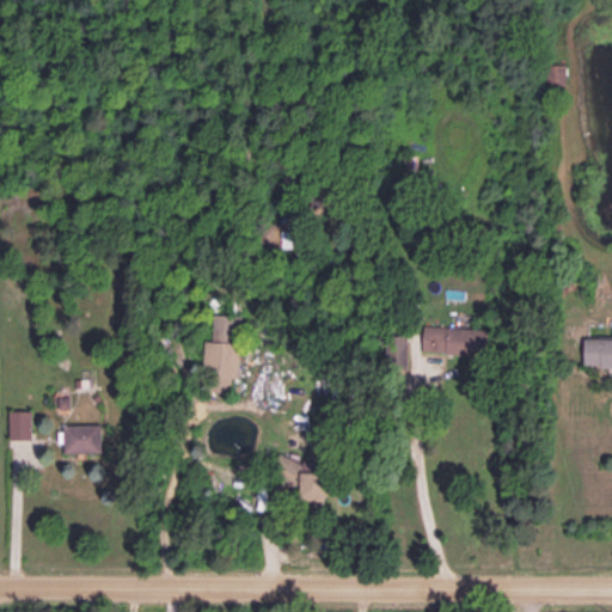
[(546,65),(546,84),(567,83),(565,65),(546,65)]
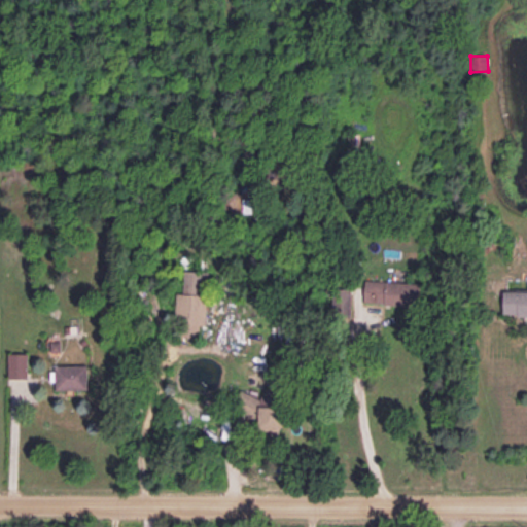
[(359,151),(358,134),(346,135),(347,151),(359,151)]
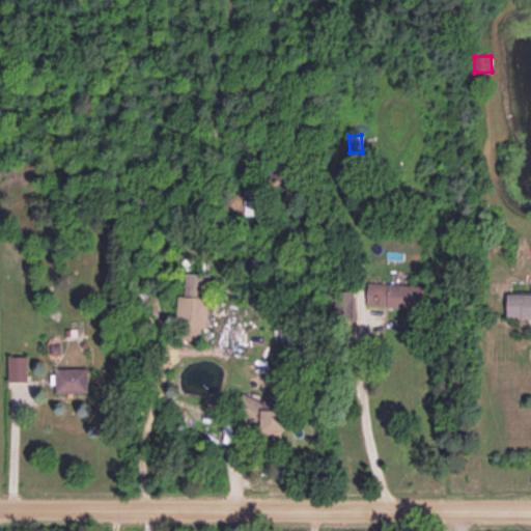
[(206,327),(208,274),(185,273),(184,296),(177,296),(176,326),(206,327)]
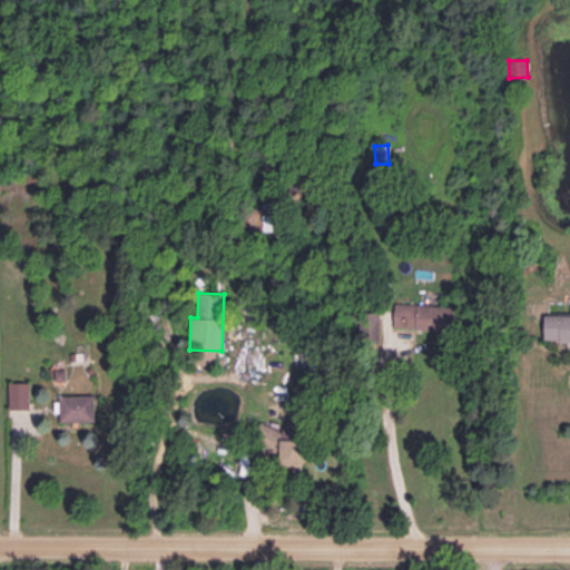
[(452,331),(453,306),(395,304),(394,328),(452,331)]
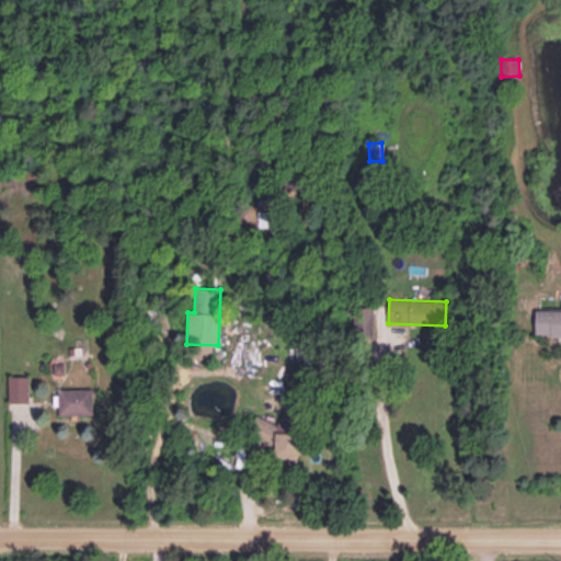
[(560,309),(536,309),(536,336),(560,335),(560,309)]
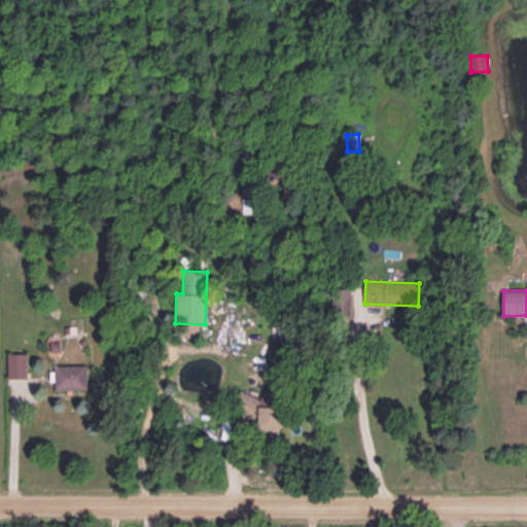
[(28,378),(27,353),(7,354),(8,378),(28,378)]
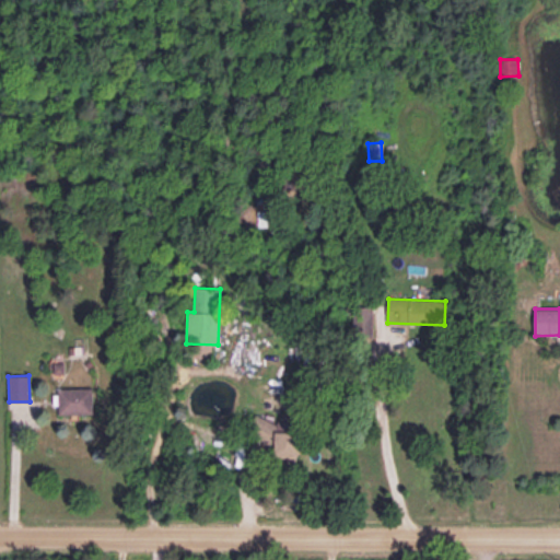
[(93,413),(92,387),(58,388),(58,413),(93,413)]
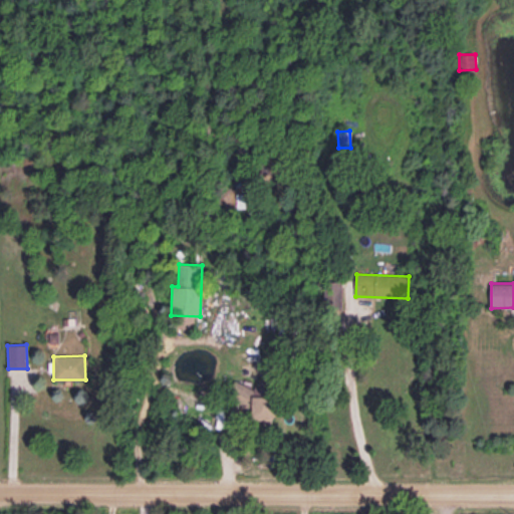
[(236,387),(236,406),(253,406),(252,424),(271,425),(272,388),(236,387)]
